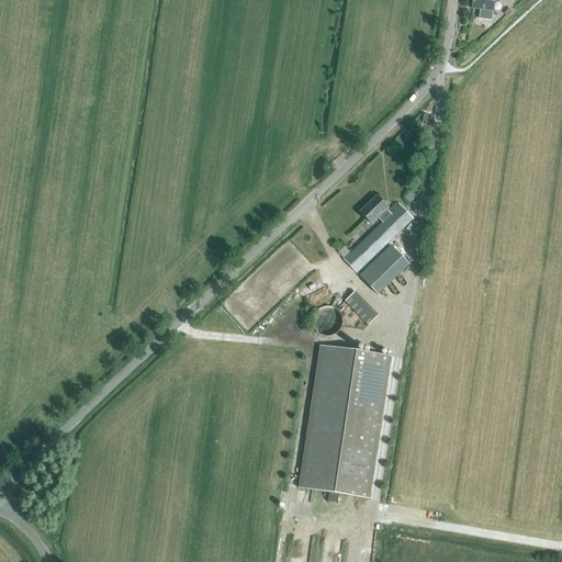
[(493,11),(494,1),(499,2),(499,0),(473,0),(473,9),(480,10),(479,19),(491,21),(492,11),(493,11)]
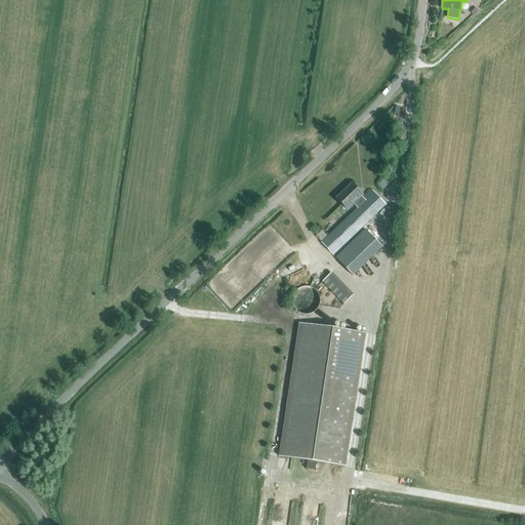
[(382,189),(392,180),(388,175),(378,184),(382,189)]
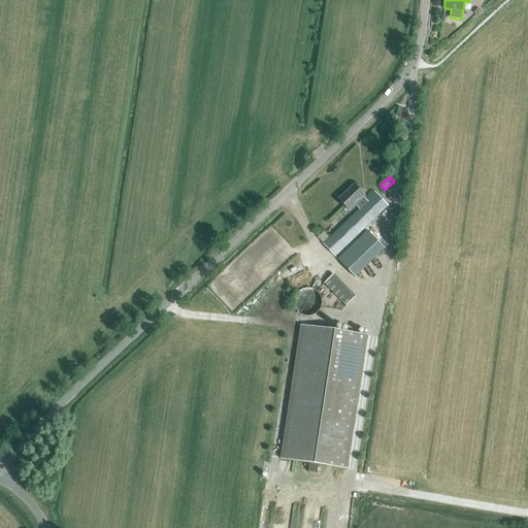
[(349,209),(355,203),(359,207),(358,208),(358,209),(323,243),(335,257),(387,206),(386,205),(373,193),(366,201),(362,197),(364,195),(354,184),(338,199),(349,209)]
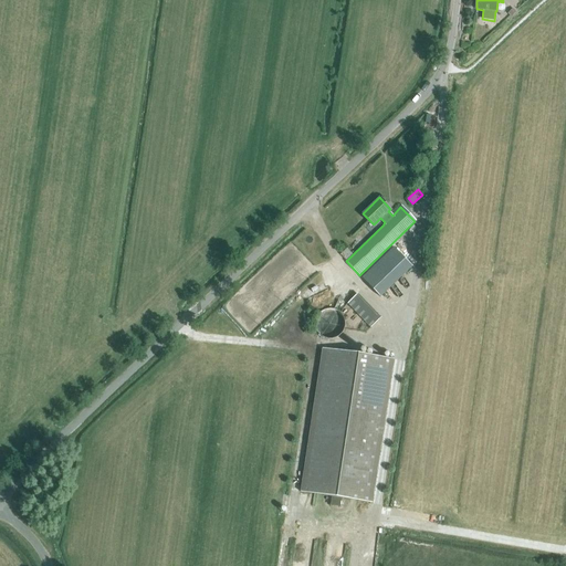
[(412,266),(392,245),(360,276),(380,297),(412,266)]
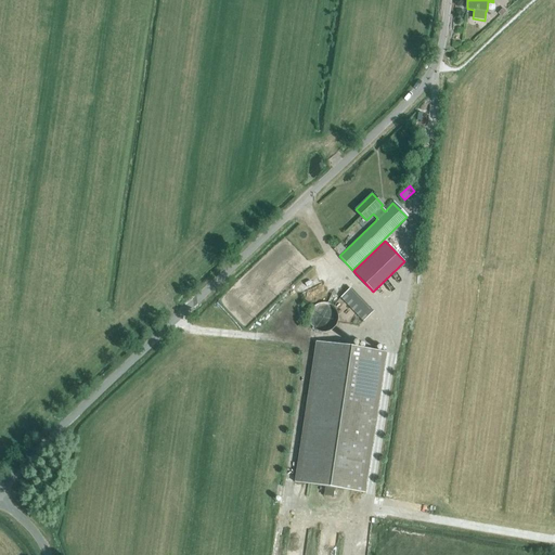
[(373,313),(350,289),(341,297),(363,321),(373,313)]
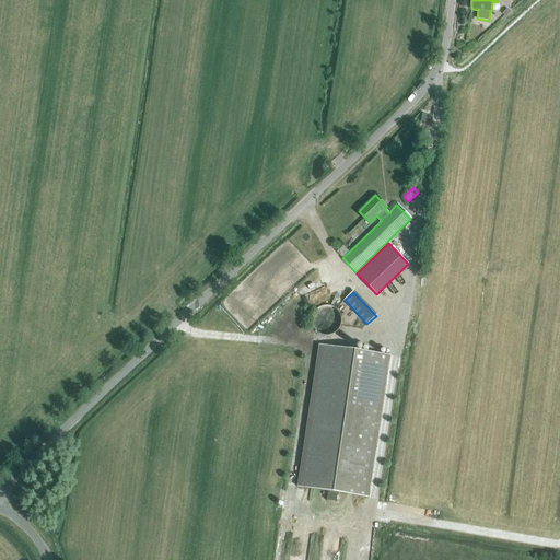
[(328,306),(327,306),(325,306),(324,306),(323,306),(322,306),(321,306),(319,307),(318,307),(317,308),(316,310),(315,310),(314,311),(313,312),(313,313),(312,314),(311,315),(311,316),(311,317),(311,319),(311,321),(311,322),(311,323),(311,324),(311,326),(312,327),(312,328),(313,329),(314,330),(314,331),(315,331),(316,333),(317,334),(318,334),(319,335),(321,335),(322,336),(324,336),(325,336),(326,336),(327,336),(328,335),(329,335),(331,335),(333,334),(334,334),(335,333),(336,331),(336,330),(337,329),(338,328),(338,327),(339,326),(339,325),(340,324),(340,323),(340,322),(340,319),(340,318),(339,317),(339,316),(339,315),(338,314),(338,313),(337,312),(336,311),(335,310),(334,308),(333,308),(331,307),(330,307),(329,306),(328,306)]
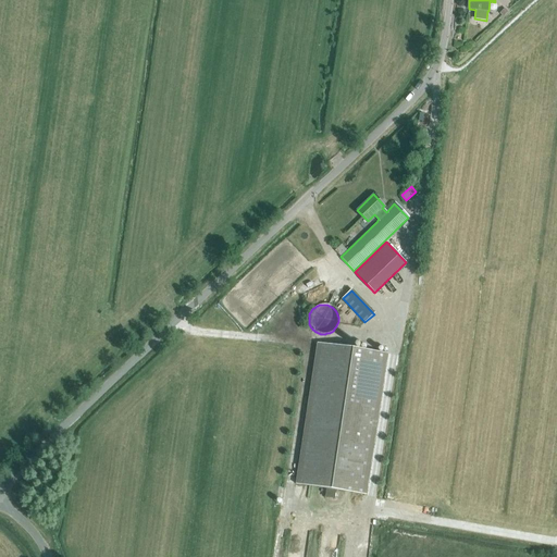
[(386,354),(317,344),(295,484),(366,495),(386,354)]
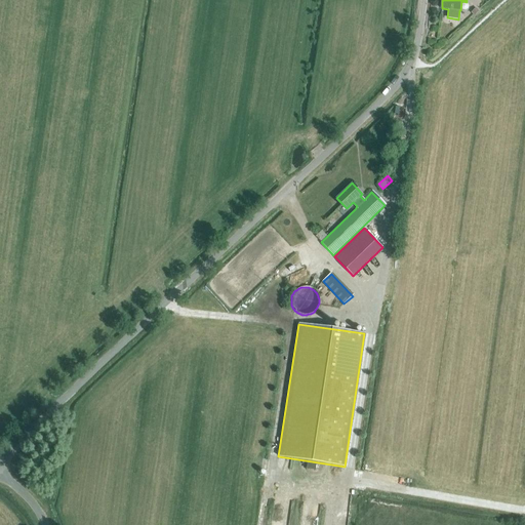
All buildings are outlined.
